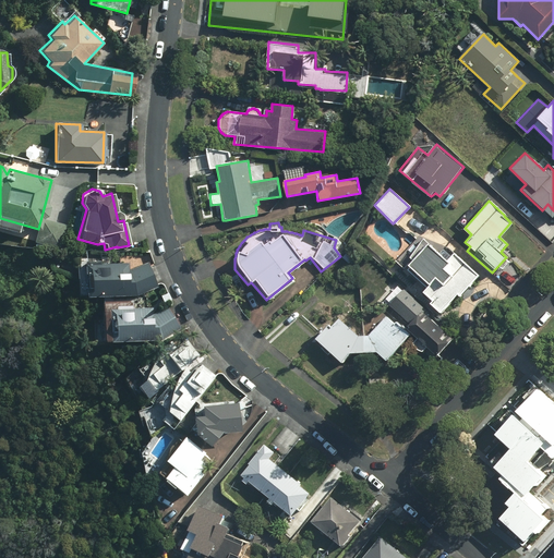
[(448,259),(429,243),(406,268),(428,288),(422,294),(442,313),(459,294),(460,296),(479,276),(454,254),(448,259)]
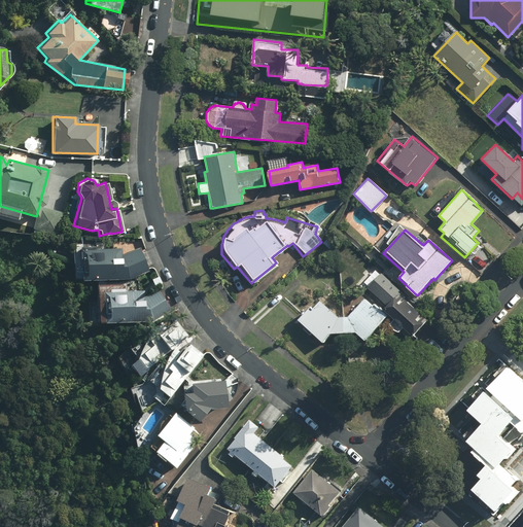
[(83,279),(128,278),(146,271),(137,248),(118,255),(118,248),(82,249),(83,279)]
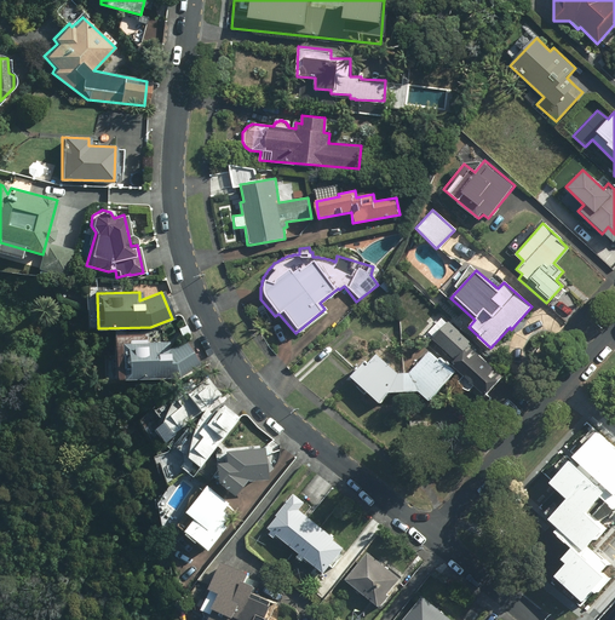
[(458,380),(469,390),(473,384),(487,395),(503,377),(440,321),(423,339),(463,374),(458,380)]
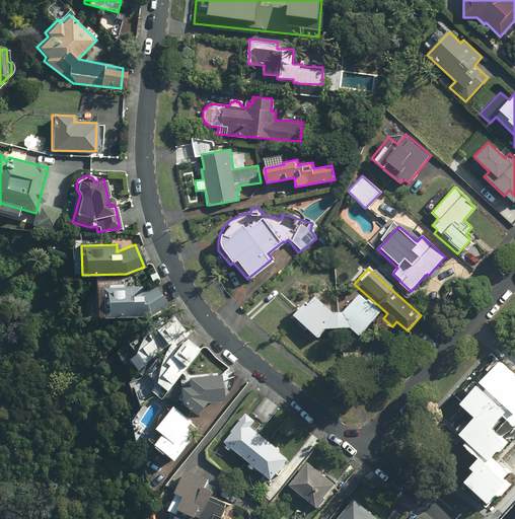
[(99,287),(100,317),(148,316),(165,304),(152,283),(139,291),(139,286),(99,287)]
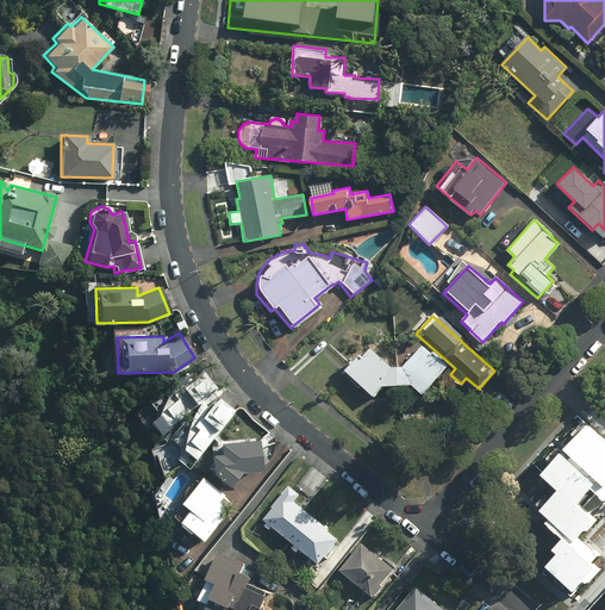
[(397,366),(397,386),(406,386),(418,397),(446,365),(431,352),(429,354),(419,346),(401,366),(397,366)]
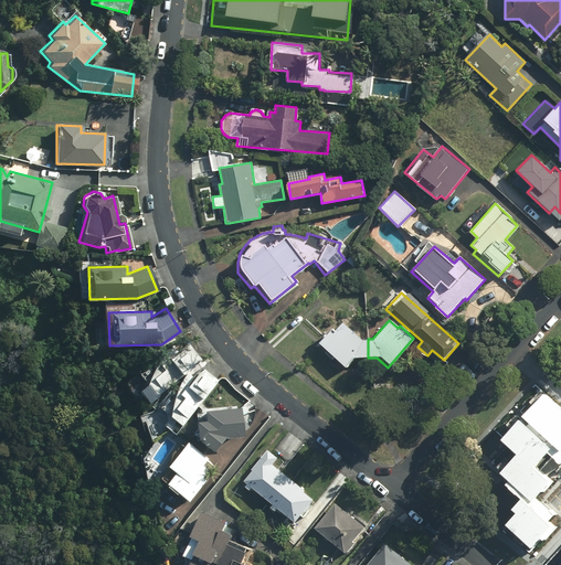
[(368,358),(368,339),(360,339),(342,322),(335,329),(334,328),(318,342),(326,349),(323,352),(330,360),(334,358),(345,368),(355,356),(368,358)]
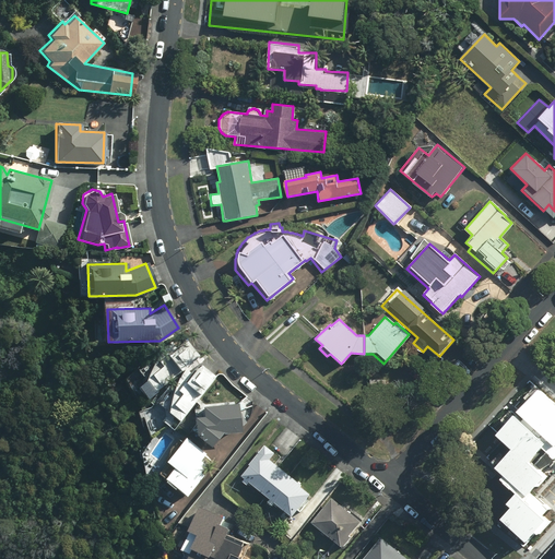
[(195,355),(182,340),(138,376),(151,391),(195,355)]
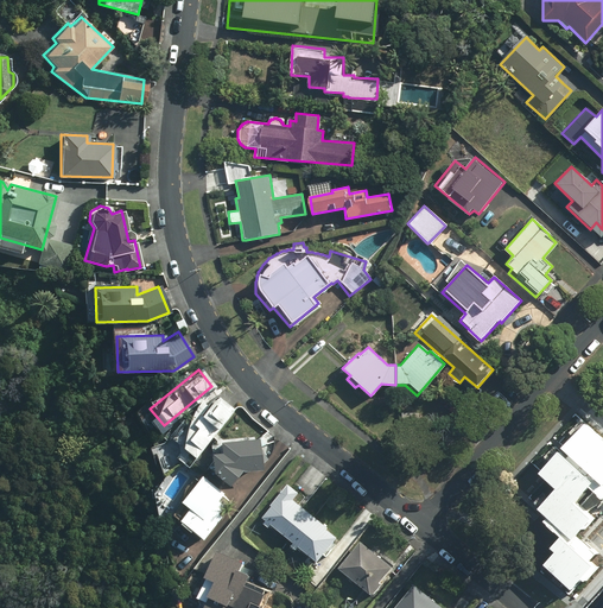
[(207,407),(197,403),(186,422),(178,445),(194,457),(230,409),(215,397),(207,407)]
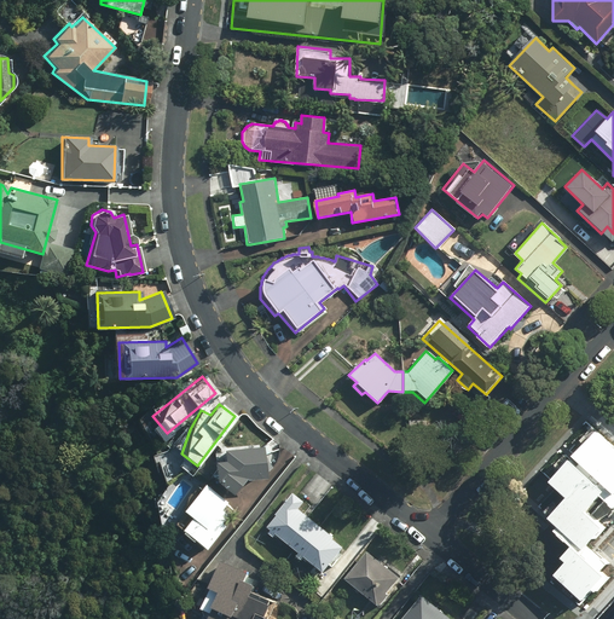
[(613,446),(595,429),(573,452),(613,489),(613,446)]
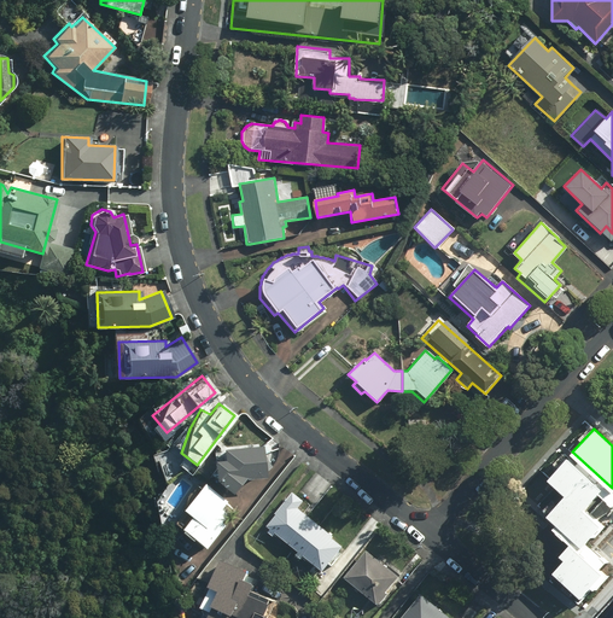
[(221,460),(211,460),(215,482),(229,493),(240,477),(263,476),(261,447),(221,449),(221,460)]
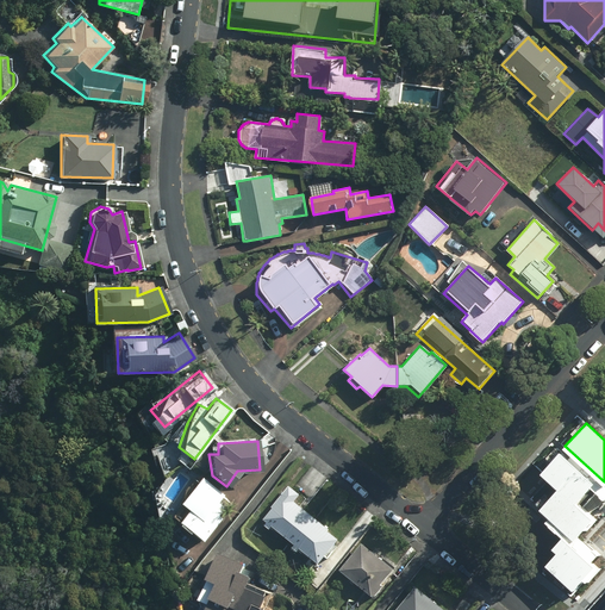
[(560,487),(541,508),(574,537),(594,516),(578,502),(597,480),(562,450),(543,472),(560,487)]
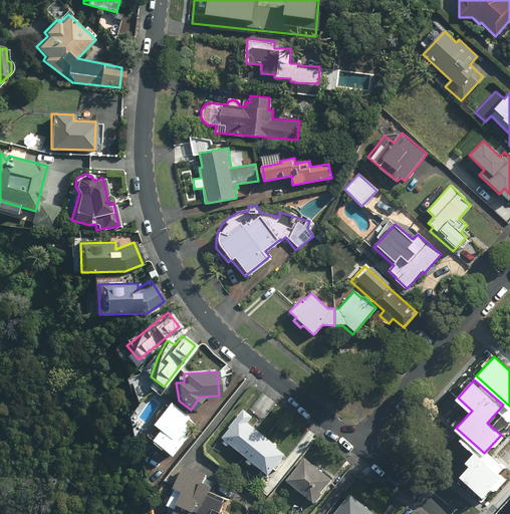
[(192,422),(168,403),(143,433),(167,452),(192,422)]
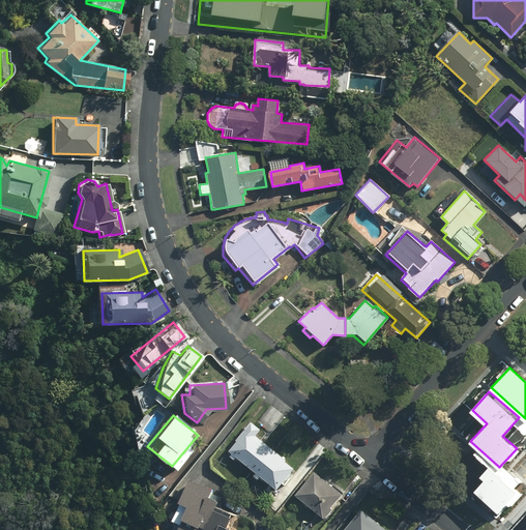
[(259,430),(251,422),(226,452),(235,460),(237,458),(278,490),(295,469),(254,436),(259,430)]
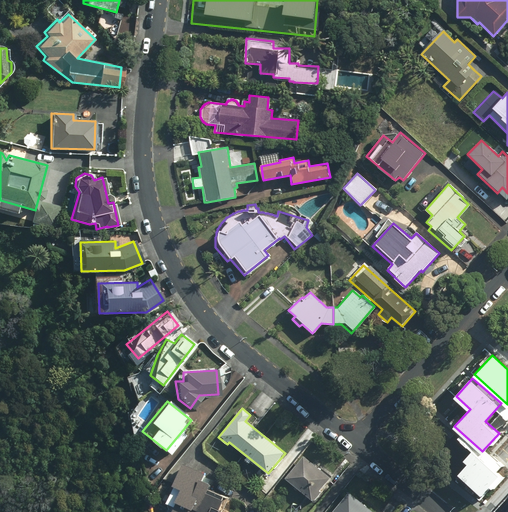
[(468,462),(458,473),(482,495),(501,473),(472,448),(463,458),(468,462)]
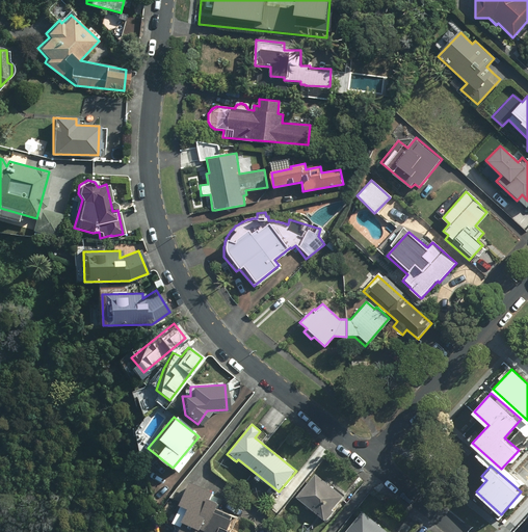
[(343,497),(314,474),(295,497),(324,520),(343,497)]
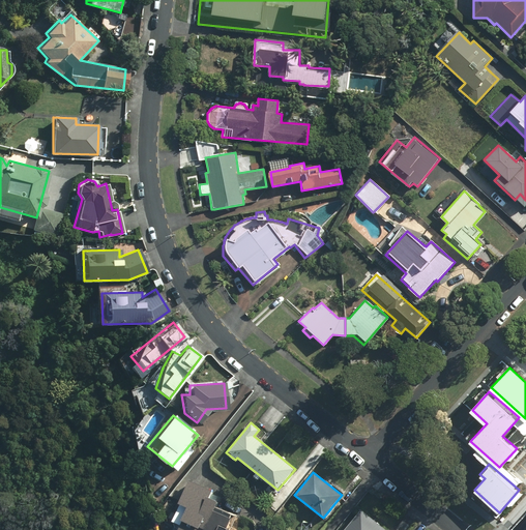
[(205,529),(214,509),(218,500),(209,497),(212,490),(187,480),(178,504),(187,507),(179,529),(181,529),(205,529)]
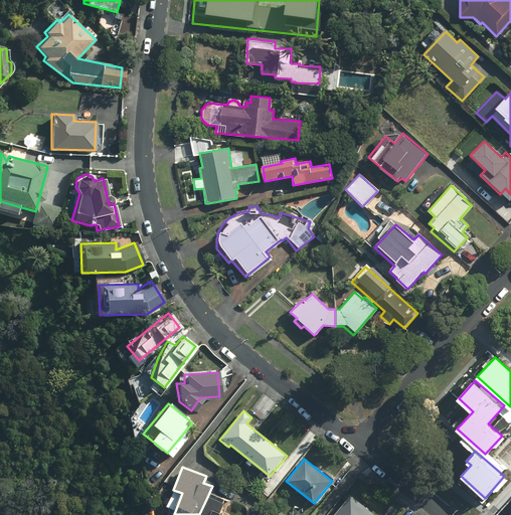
[(208,495),(199,514),(234,514),(235,514),(224,510),(228,499),(213,493),(212,497),(208,495)]
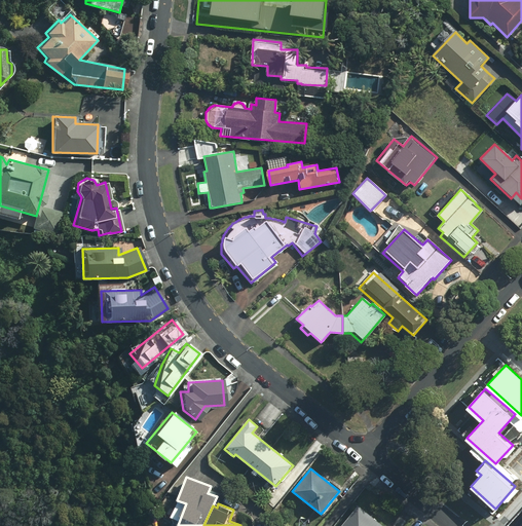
[(381,525),(357,505),(340,525),(381,525)]
